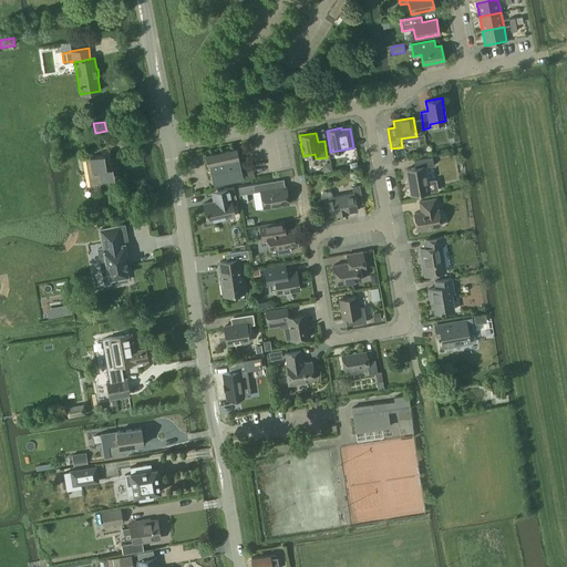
[(214,185),(243,179),(236,148),(205,155),(206,161),(208,161),(214,185)]
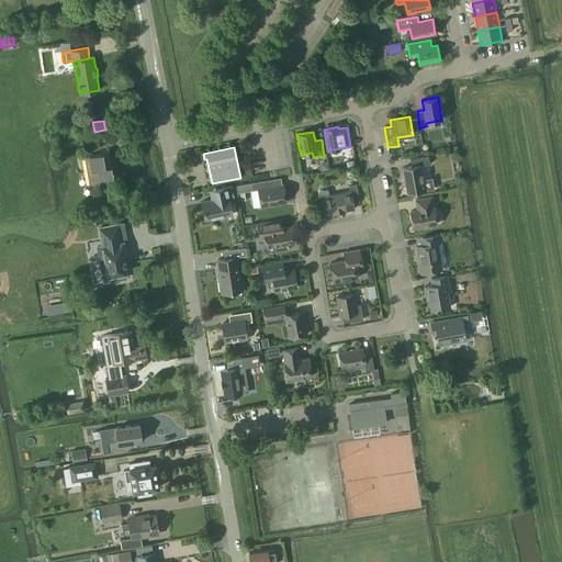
[(100,182),(99,179),(113,177),(111,165),(105,166),(103,154),(85,157),(89,184),(100,182)]
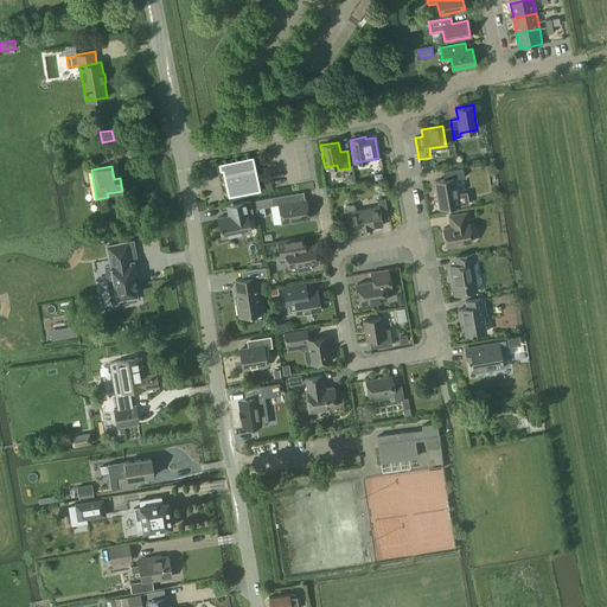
[(458,195),(454,178),(464,177),(462,168),(443,171),(445,180),(435,181),(440,209),(466,204),(464,193),(458,195)]
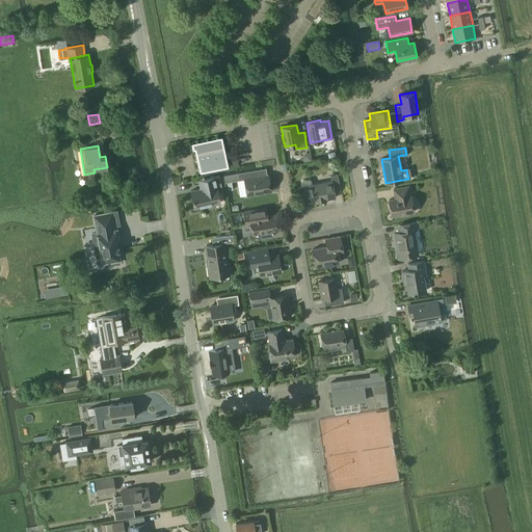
[(256,177),(255,170),(237,174),(223,176),(224,183),(244,180),(246,196),(271,192),(268,175),(256,177)]
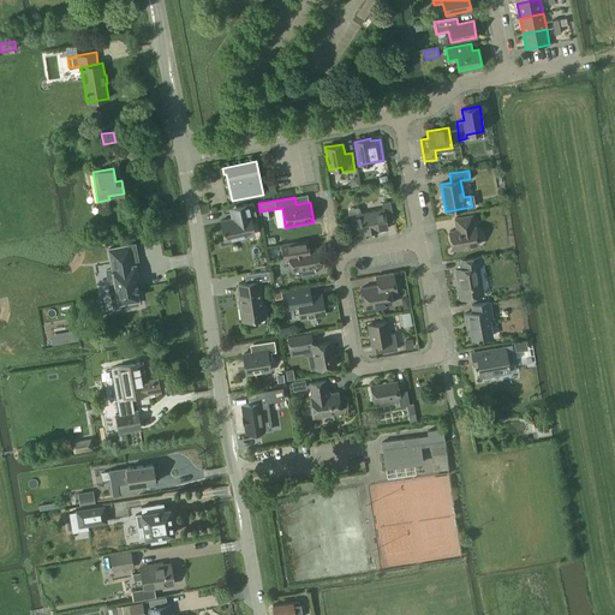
[(350,218),(352,216),(356,236),(388,230),(387,222),(394,221),(390,202),(382,203),(383,209),(360,214),(360,209),(358,207),(350,209),(348,212),(350,218)]
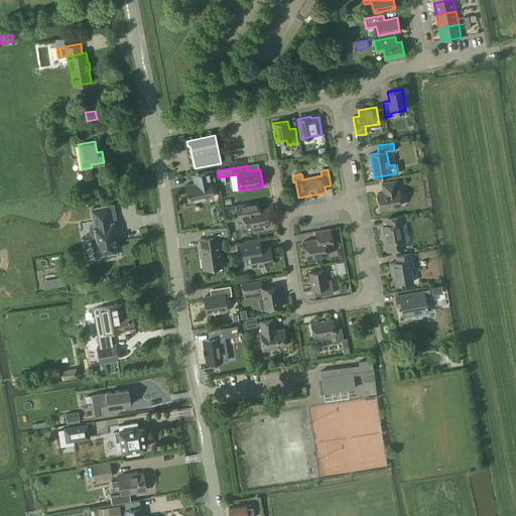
[(214,198),(212,187),(216,186),(213,171),(191,174),(194,183),(184,185),(188,203),(214,198)]
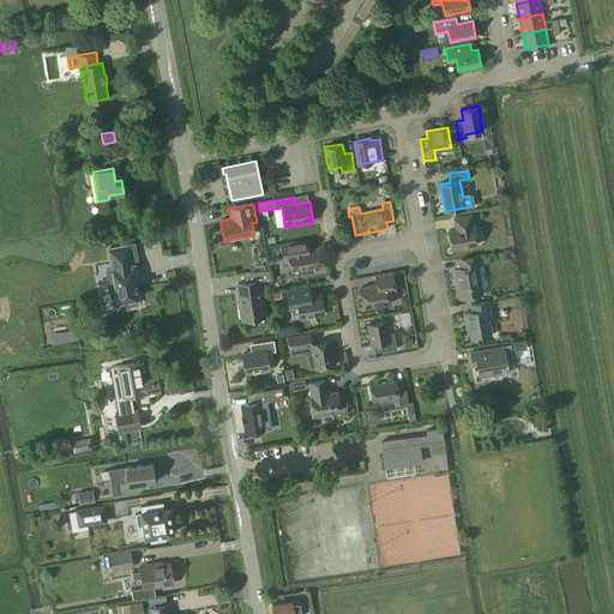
[(475,227),(474,227),(471,214),(453,217),(455,230),(449,232),(451,250),(477,245),(475,227)]
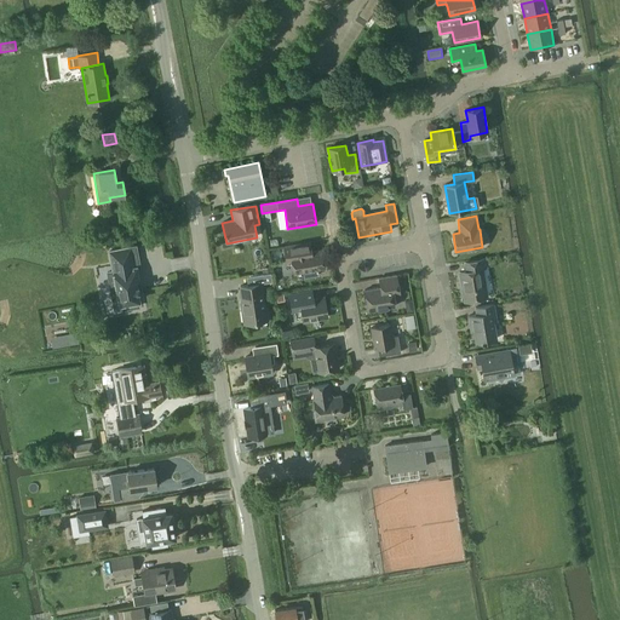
[(293,274),(303,273),(304,279),(319,276),(317,270),(325,269),(322,251),(313,252),(310,241),(296,244),(282,246),(286,264),(291,263),(293,274)]
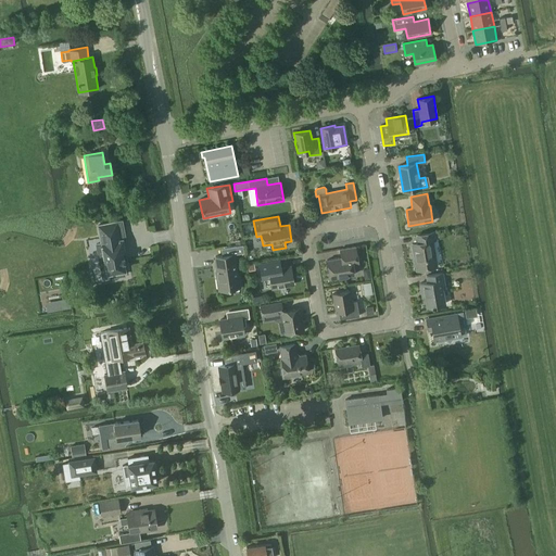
[(124,251),(124,250),(122,239),(119,240),(116,222),(98,225),(101,243),(96,244),(101,274),(113,272),(114,277),(124,275),(123,269),(125,269),(124,261),(125,261),(124,256),(122,256),(122,252),(123,252),(124,252),(124,251)]
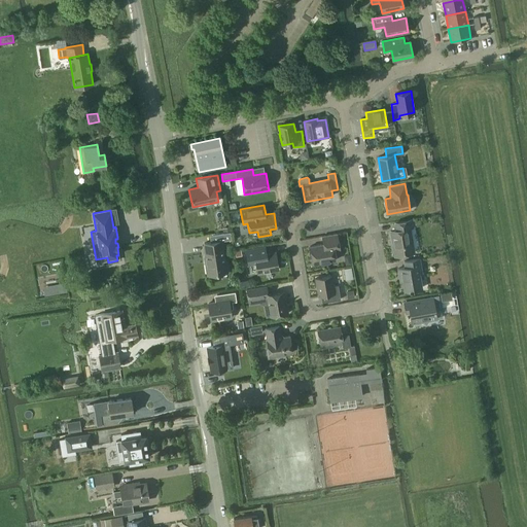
[(394,222),(395,231),(390,232),(394,256),(414,253),(410,229),(414,229),(412,220),(394,222)]
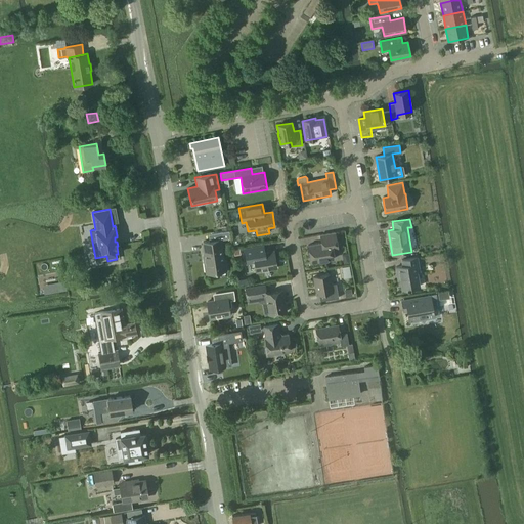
[(319,234),(320,244),(308,246),(311,263),(335,259),(333,250),(338,248),(336,231),(319,234)]
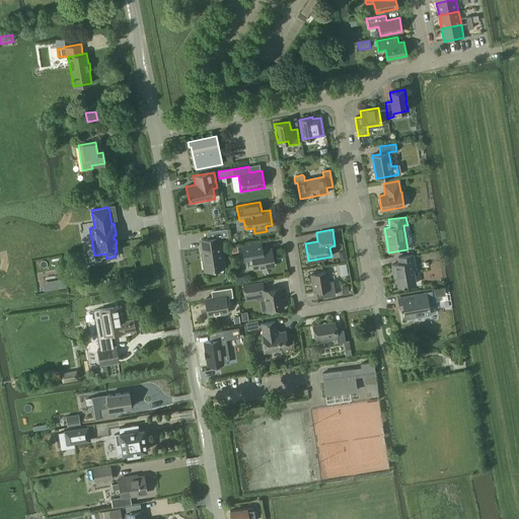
[(222,257),(219,237),(201,240),(203,253),(202,253),(204,272),(225,268),(224,257),(222,257)]
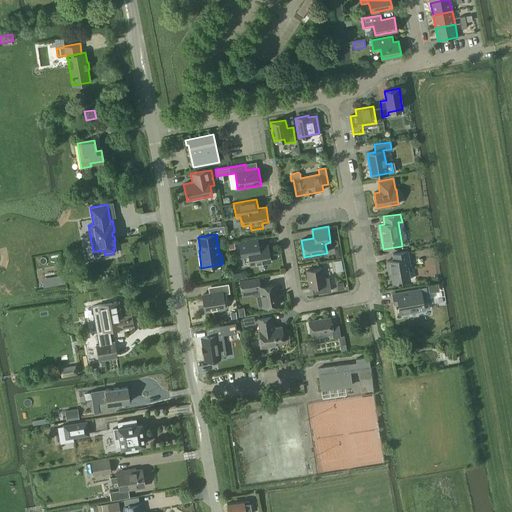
[(241,257),(248,256),(250,266),(271,262),(268,246),(257,247),(256,242),(239,245),(241,257)]
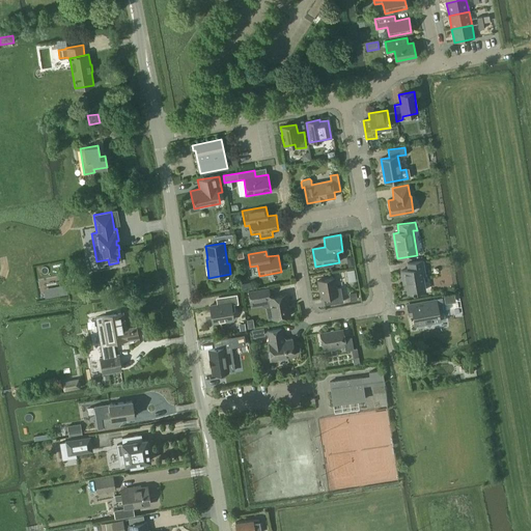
[(407,262),(408,270),(401,271),(403,282),(406,281),(408,294),(425,290),(422,275),(426,275),(423,260),(407,262)]
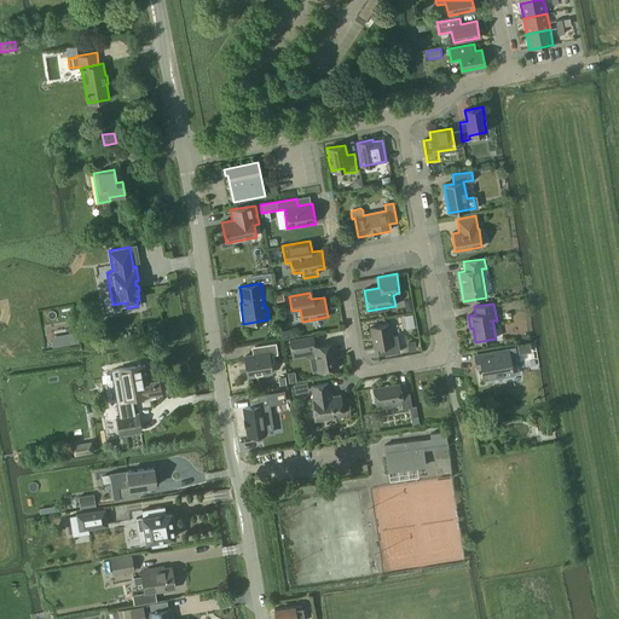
[(412,314),(404,316),(406,329),(415,328),(412,314)]
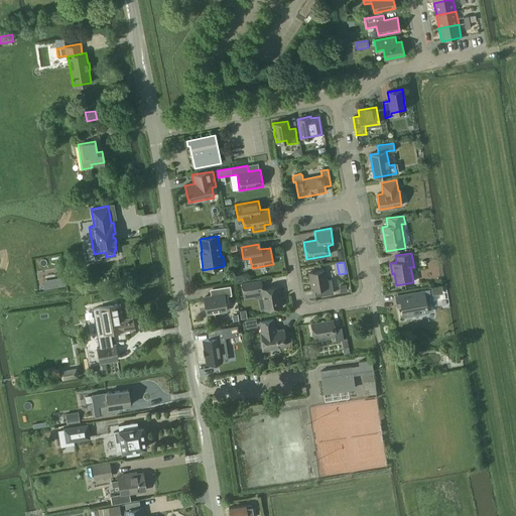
[(331,279),(327,280),(325,270),(308,273),(311,290),(314,290),(315,296),(334,293),(331,279)]
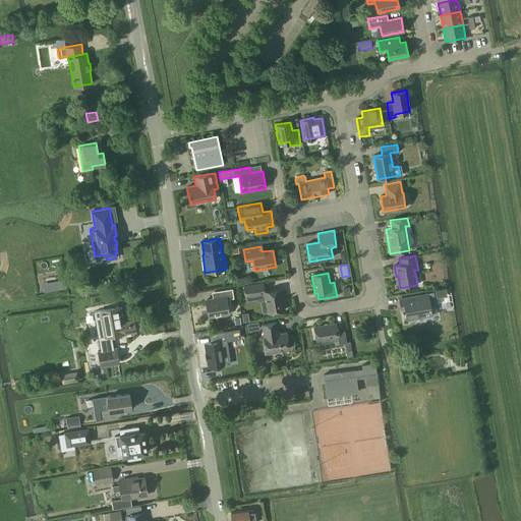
[(282,289),(266,291),(264,283),(244,286),(246,296),(257,294),(257,295),(258,295),(258,297),(259,298),(261,299),(263,300),(265,300),(266,300),(268,313),(285,310),(282,289)]
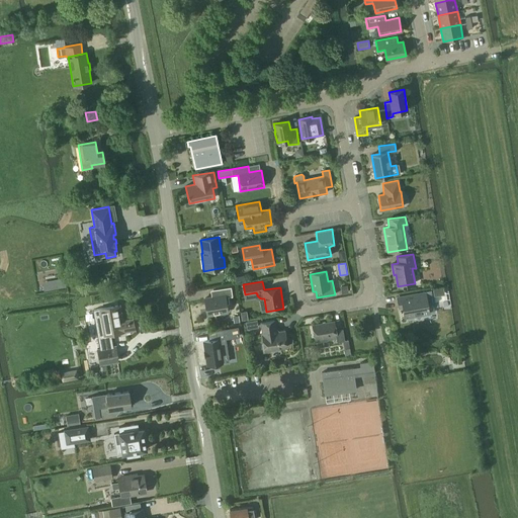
[(228,313),(227,306),(227,305),(228,305),(229,303),(228,297),(232,296),(231,287),(224,288),(216,289),(217,296),(204,298),(207,316),(228,313)]
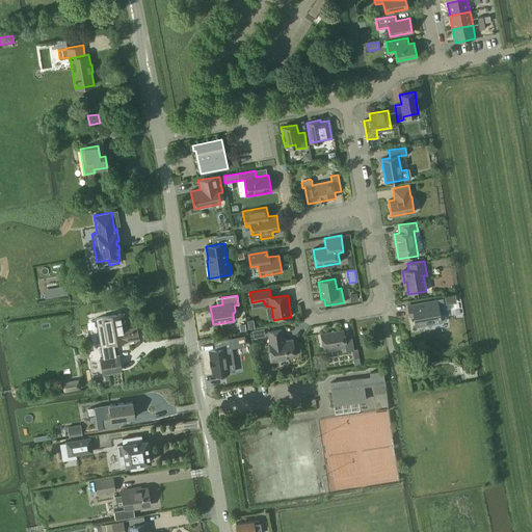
[(446,304),(457,302),(455,295),(445,297),(446,304)]
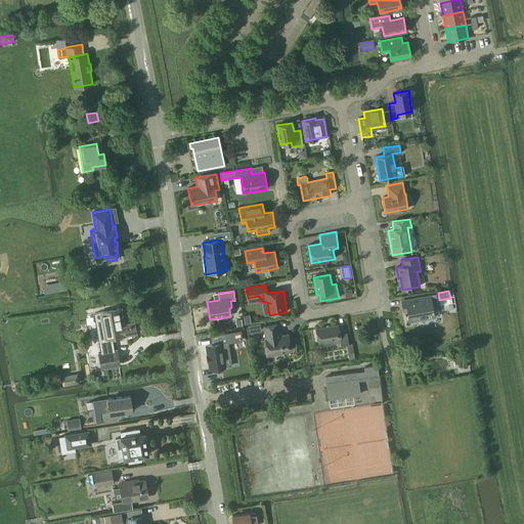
[(409,322),(434,318),(431,296),(401,301),(403,309),(406,308),(409,322)]
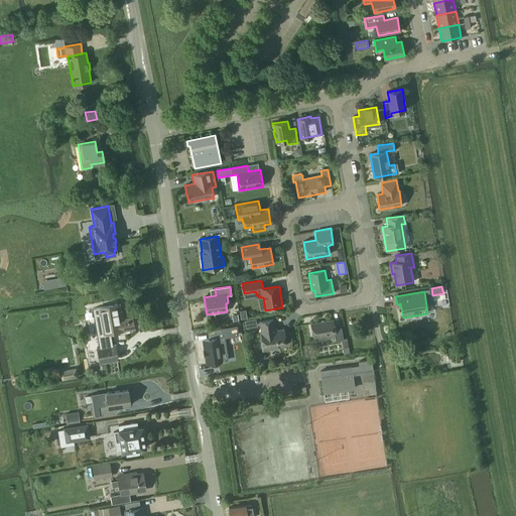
[(122,330),(134,328),(133,319),(121,321),(118,304),(100,307),(104,335),(123,332),(122,330)]
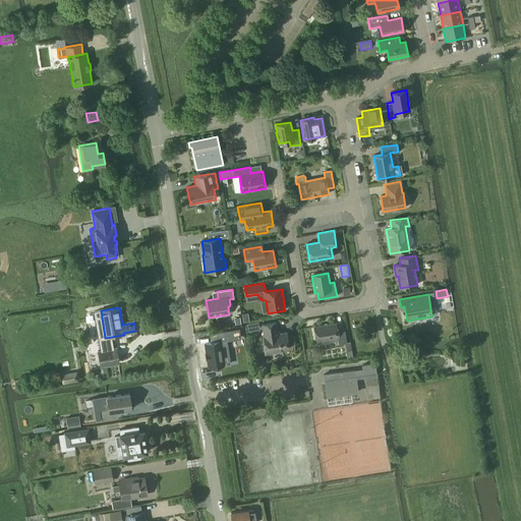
[(246,323),(247,332),(259,330),(258,322),(246,323)]
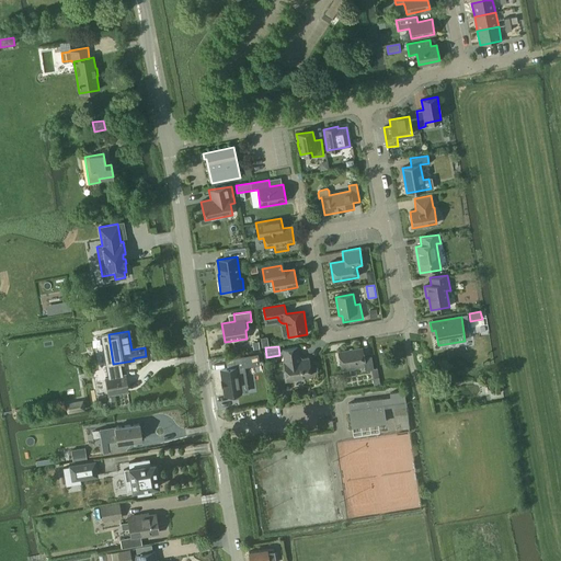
[(297,347),(282,350),(284,363),(285,374),(284,374),(285,382),(294,380),(294,379),(311,376),(308,358),(302,358),(299,356),(297,347)]
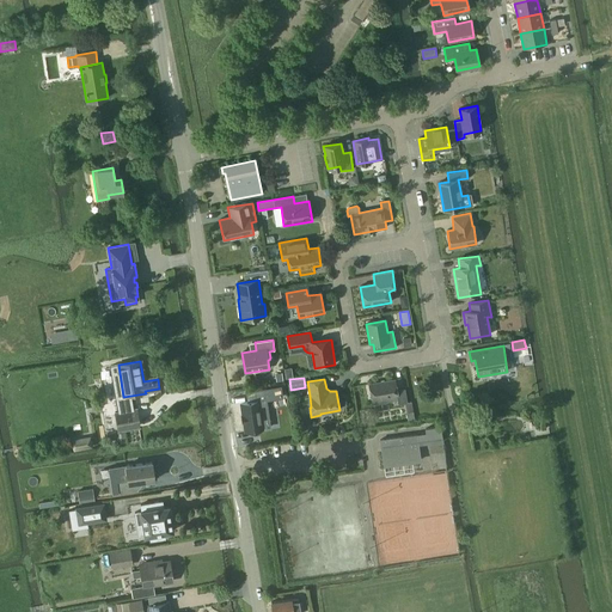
[(405,389),(397,390),(395,380),(368,384),(372,402),(397,397),(398,404),(408,402),(405,389)]
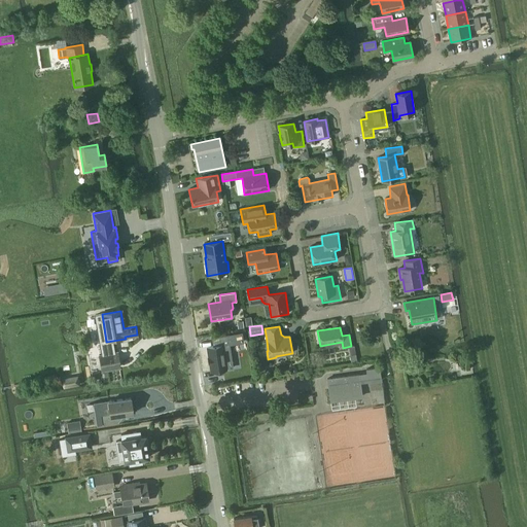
[(215,339),(216,346),(207,347),(210,372),(226,370),(223,345),(231,344),(230,337),(215,339)]
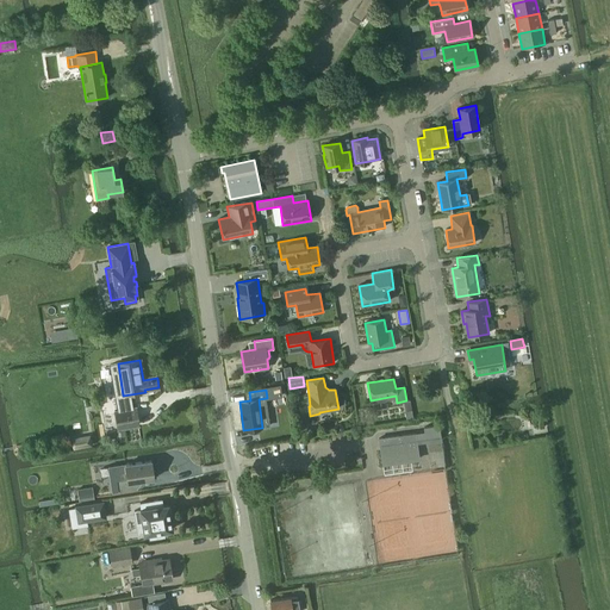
[(406,419),(414,417),(410,400),(402,402),(406,419)]
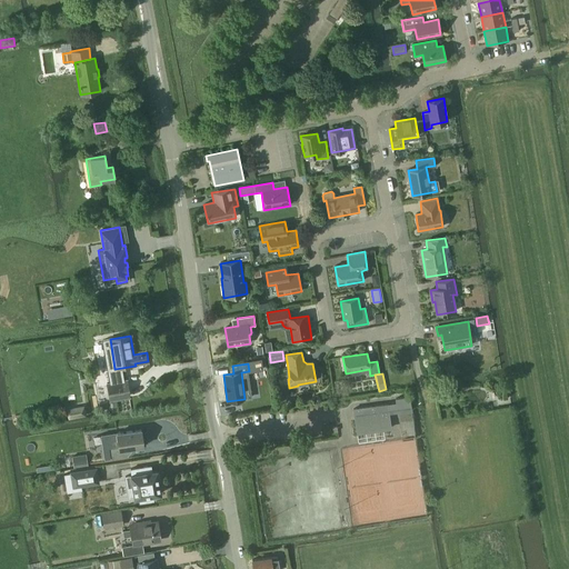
[(109,401),(131,397),(127,379),(106,382),(109,401)]
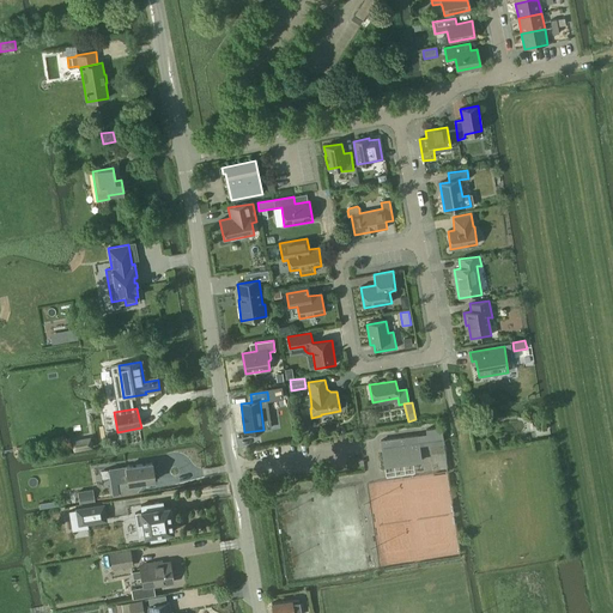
[(426,435),(418,436),(381,441),(384,467),(422,462),(419,445),(429,444),(429,445),(444,443),(442,426),(426,429),(426,435)]
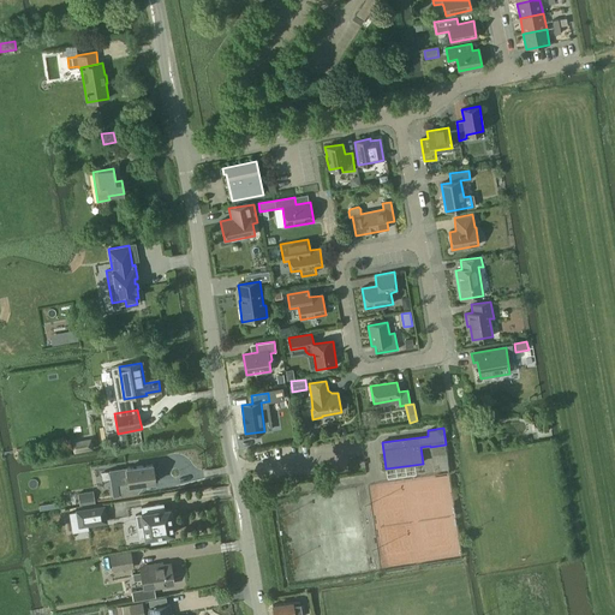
[(75,453),(94,451),(93,439),(72,442),(75,453)]
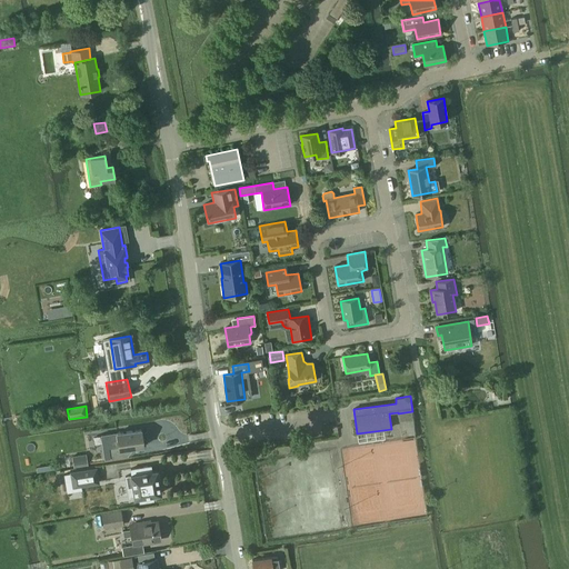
[(117,433),(118,446),(109,448),(110,458),(128,456),(135,448),(143,447),(141,429),(117,433)]
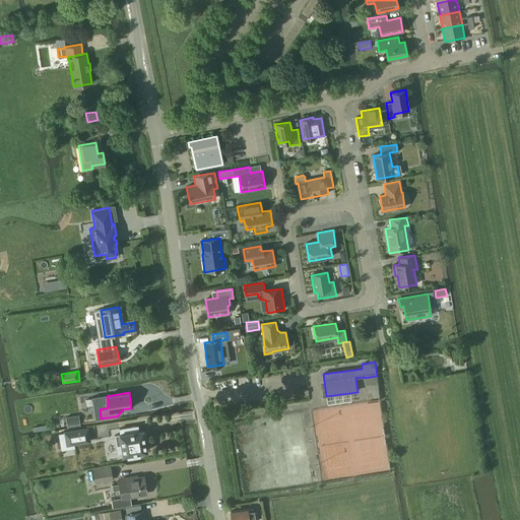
[(115,436),(118,455),(123,454),(123,455),(124,455),(127,454),(128,459),(140,457),(139,452),(145,451),(147,451),(146,450),(144,438),(145,438),(143,431),(143,430),(142,430),(138,431),(138,426),(119,429),(119,434),(119,435),(115,436)]
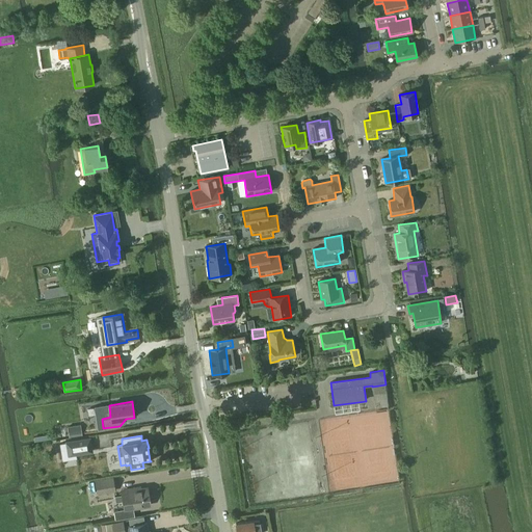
[(60,444),(62,460),(76,458),(75,454),(91,451),(89,439),(67,442),(67,443),(60,444)]
